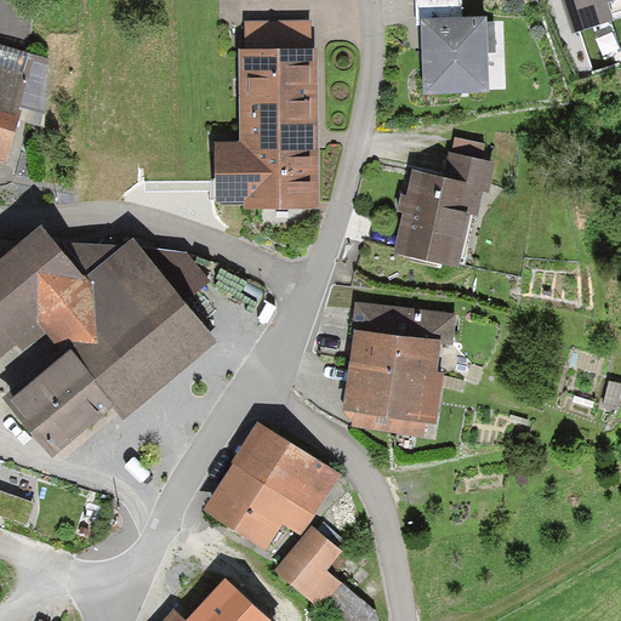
[(33,0),(0,0),(0,47),(32,57),(33,0)]
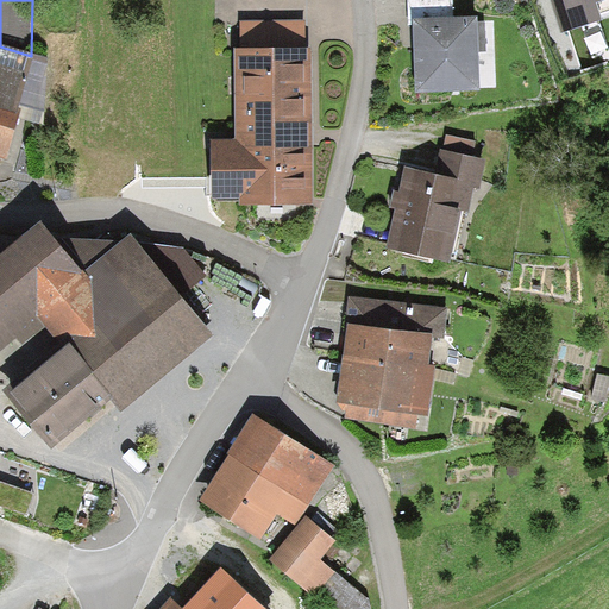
[(452,0),(408,0),(409,26),(413,25),(414,94),(479,93),(478,18),(453,18),(452,0)]
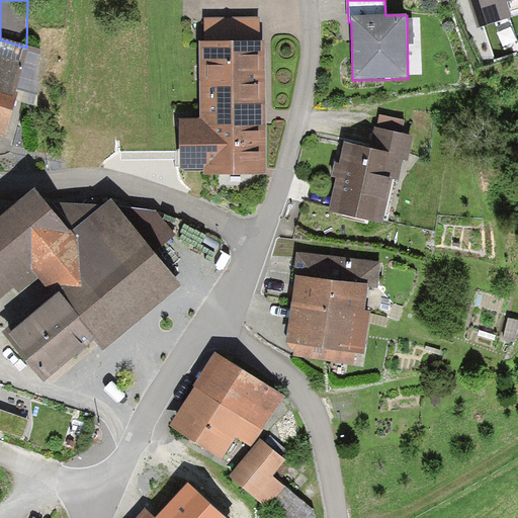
[(468,0),(478,25),(510,14),(506,1),(509,0),(468,0)]
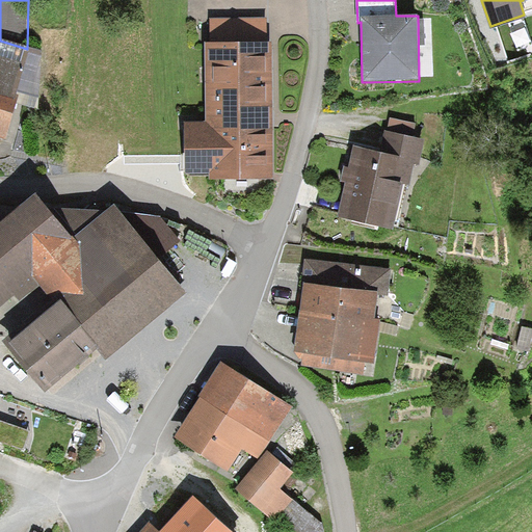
[(0,139),(4,140),(16,105),(37,111),(38,99),(43,53),(27,49),(0,41),(0,139)]
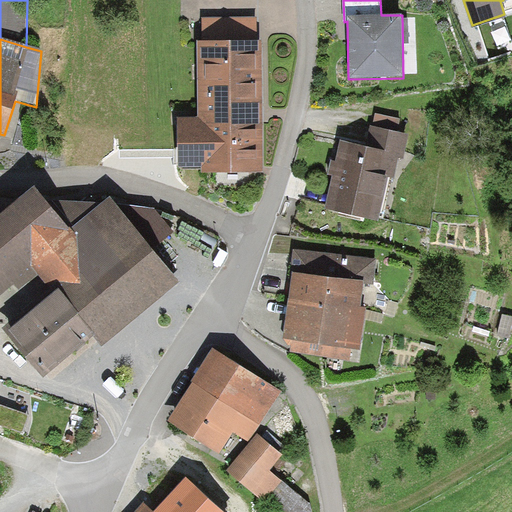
[(262,173),(263,40),(197,41),(197,124),(177,124),(177,161),(177,166),(203,166),(203,172),(262,173)]
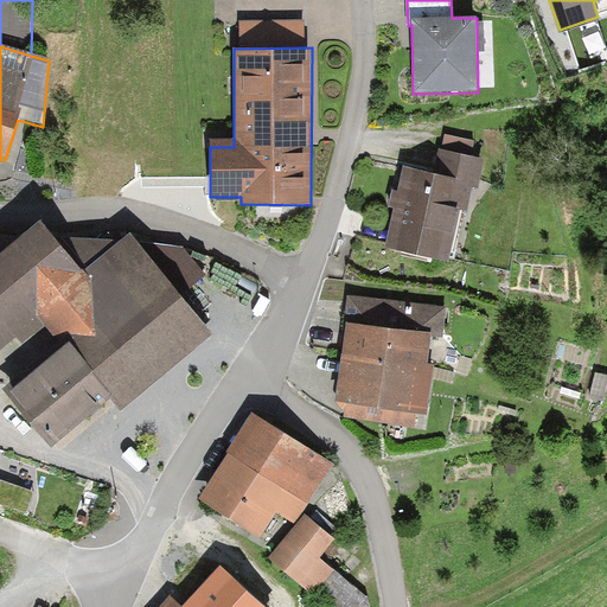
[(210,191),(210,147),(141,147),(142,192),(210,191)]
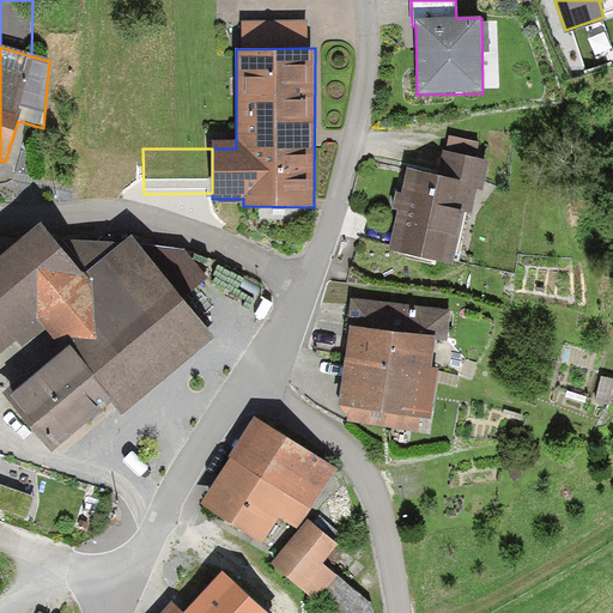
[(408,173),(389,253),(450,267),(463,212),(472,214),(478,193),(484,193),(491,162),(459,156),(453,181),(408,173)]
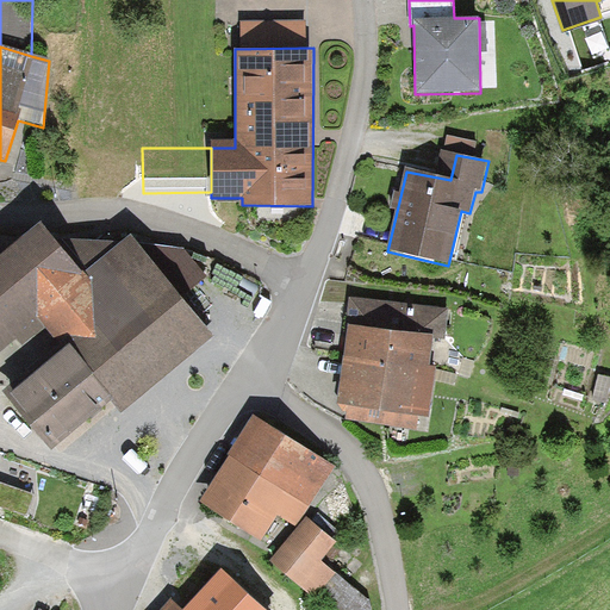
[(123,412),(213,337),(182,298),(141,246),(131,235),(124,241),(53,240),(42,225),(7,253),(0,250),(0,355),(18,341),(20,343),(43,324),(61,343),(64,341),(116,402),(123,412)]
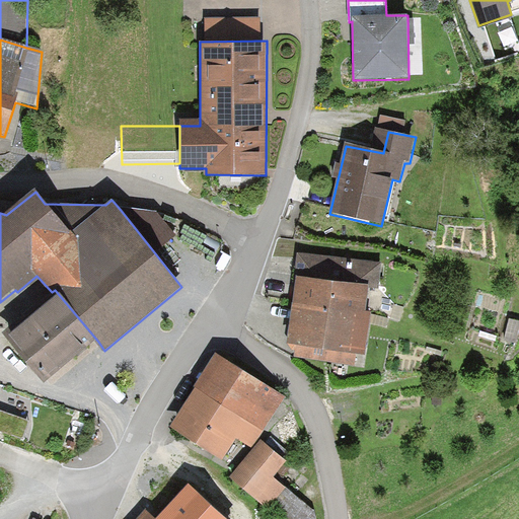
[(155,253),(175,236),(156,212),(120,209),(155,253)]
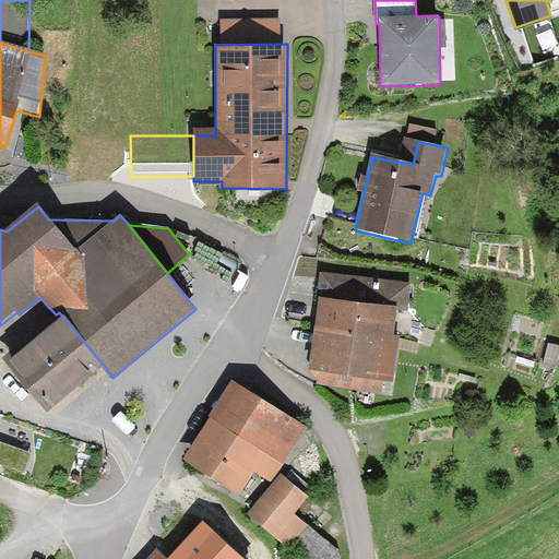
[(393,340),(397,310),(409,312),(413,284),(321,272),(313,330),(393,340)]
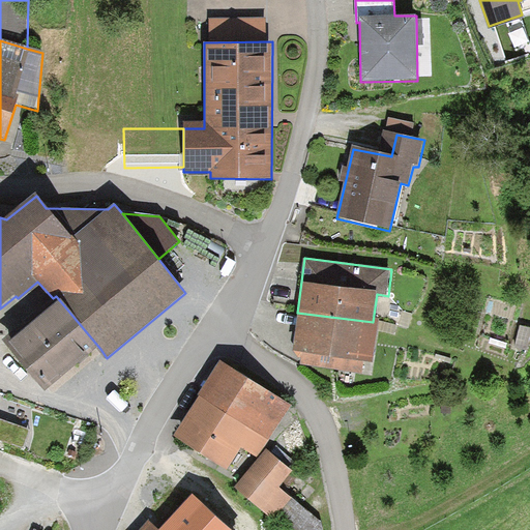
[(100,349),(56,296),(53,298),(2,341),(46,393),(100,349)]
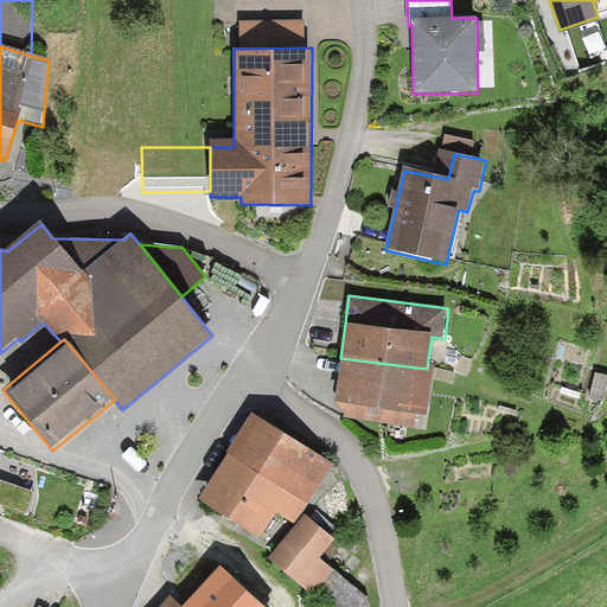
[(427,369),(340,358),(334,403),(345,404),(344,417),(415,428),(416,415),(427,415),(433,370),(427,369)]
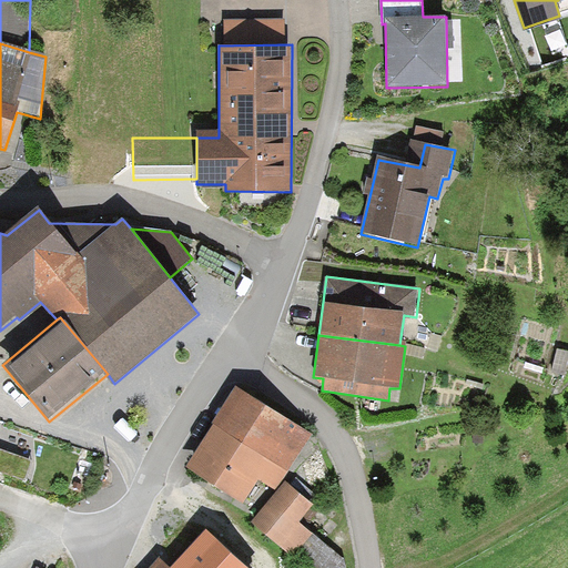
[(261,483),(275,492),(312,434),(237,387),(185,469),(245,507),(261,483)]
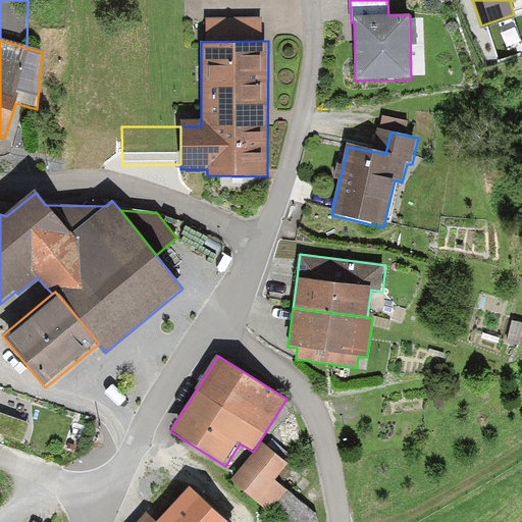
[(290,465),(263,444),(232,481),(271,513),(288,492),(274,482),(290,465)]
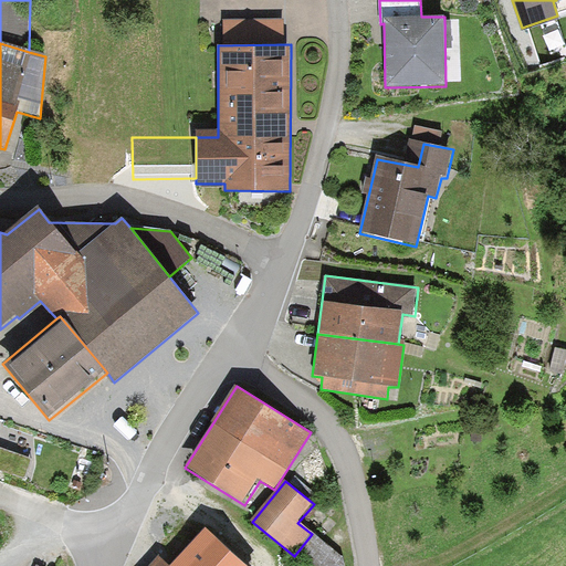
[(168,565),(160,556),(152,565),(243,565),(206,531),(171,565),(168,565)]
